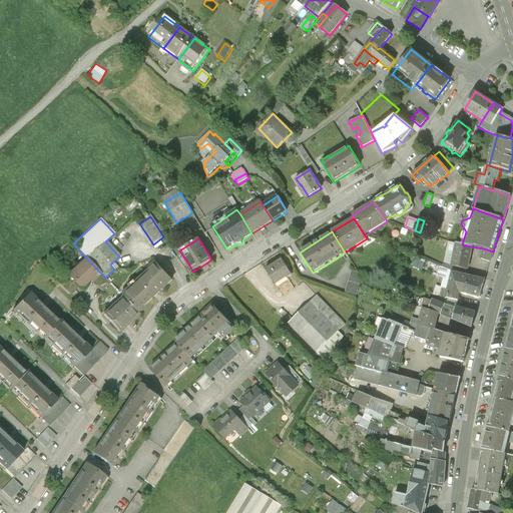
[(472,247),(456,243),(451,266),(467,269),(472,247)]
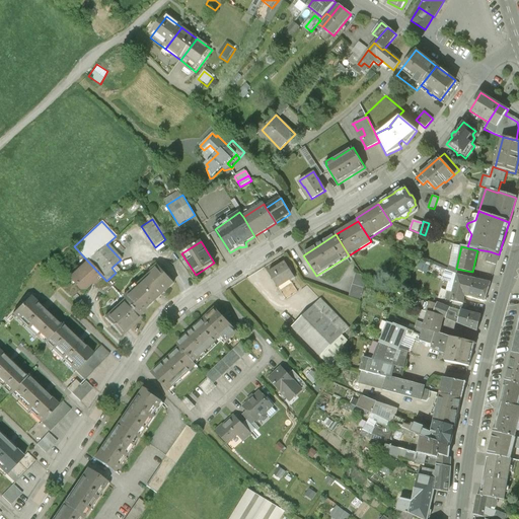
[(499,254),(490,251),(487,262),(496,265),(499,254)]
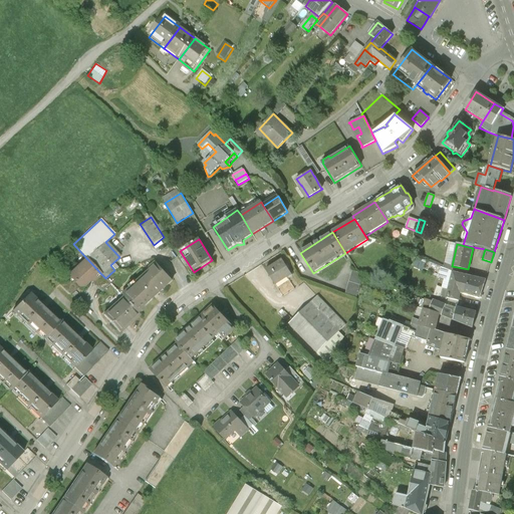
[(87,259),(68,275),(79,287),(83,286),(90,280),(94,281),(101,274),(87,259)]
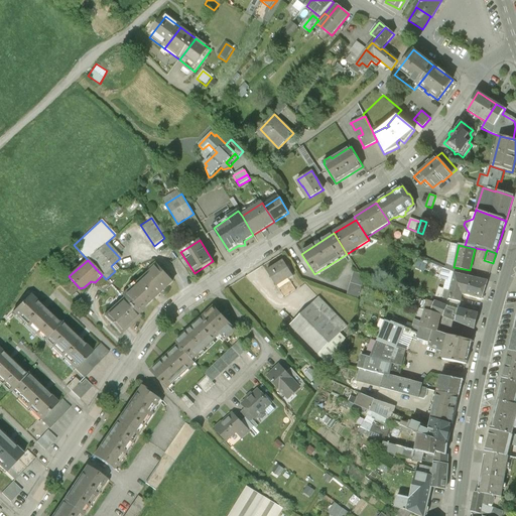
[(283,261),(266,271),(276,286),(288,279),(292,276),(283,261)]
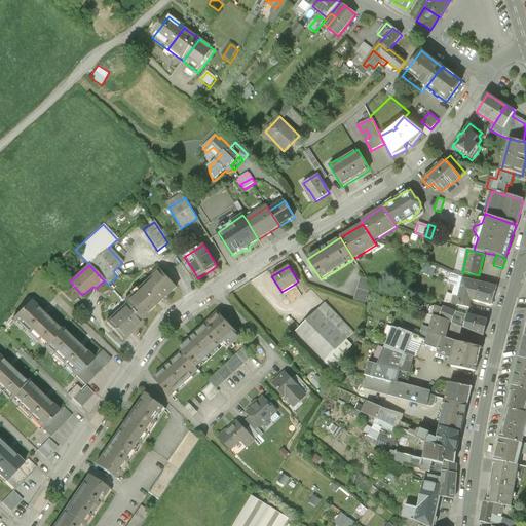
[(159,269),(123,302),(125,304),(140,321),(177,287),(159,269)]
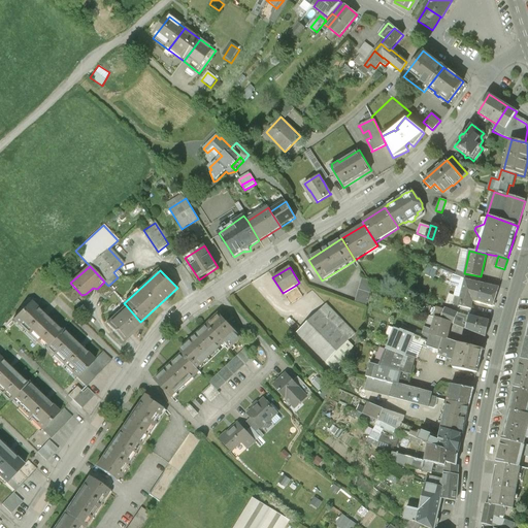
[(464,273),(463,273),(462,277),(466,279),(479,283),(481,276),(464,273)]
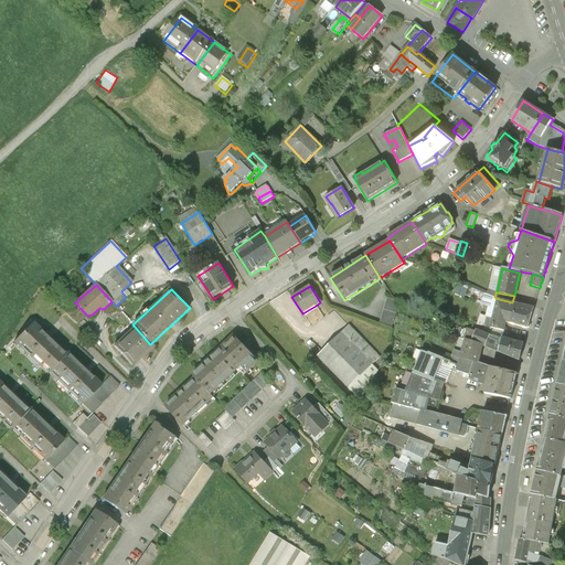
[(400,302),(387,298),(380,324),(392,329),(400,302)]
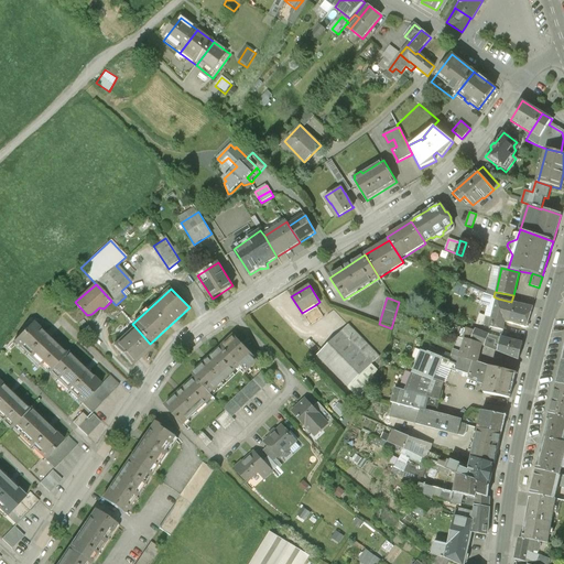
[(532,308),(498,300),(491,327),(503,331),(506,322),(527,328),(532,308)]
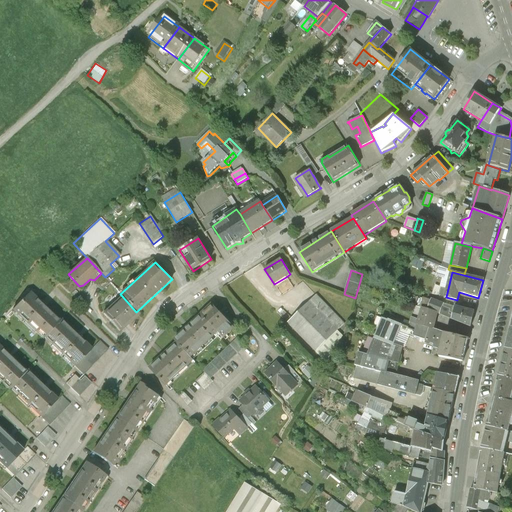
[(105,277),(101,273),(94,280),(92,282),(100,291),(110,283),(105,277)]
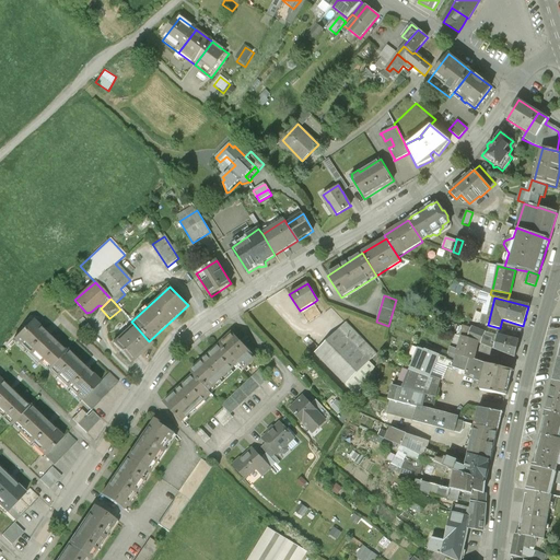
[(86,313),(74,300),(63,311),(76,323),(86,313)]
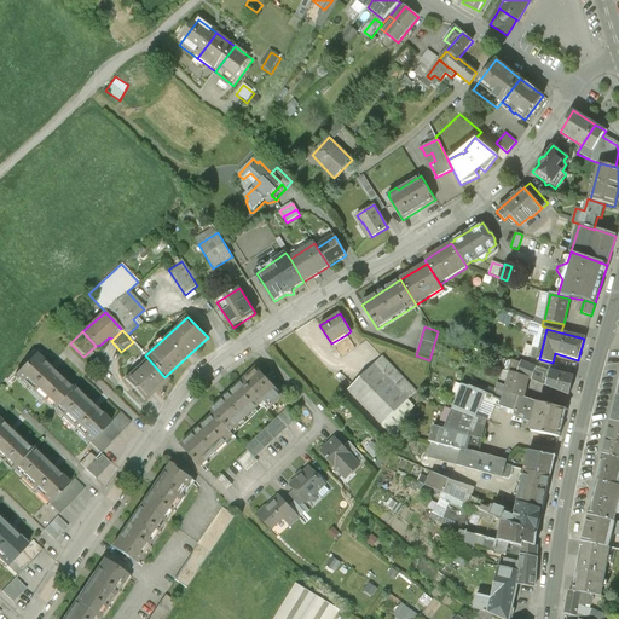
[(354,350),(346,335),(331,343),(333,345),(334,343),(341,356),(340,357),(340,358),(354,350)]
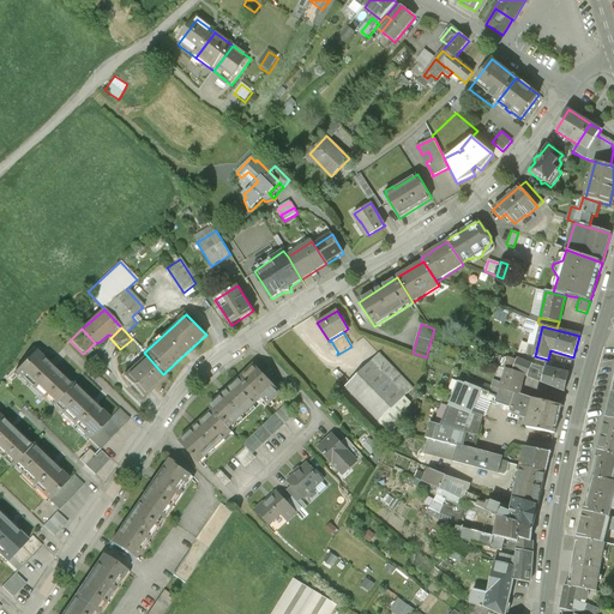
[(71,386),(53,368),(53,367),(48,363),(35,350),(14,372),(50,407),(53,405),(71,386)]
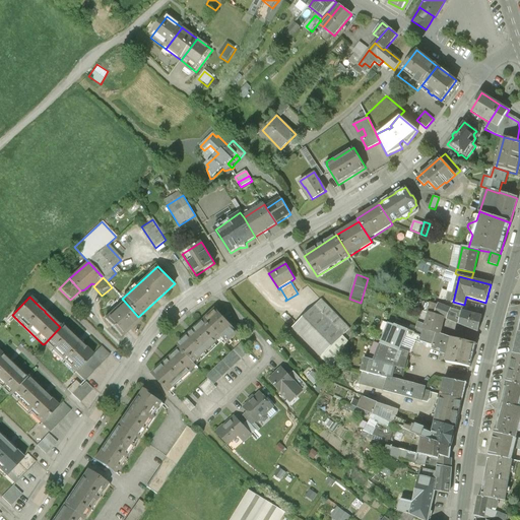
[(138,317),(124,301),(105,319),(121,336),(140,319),(138,317)]
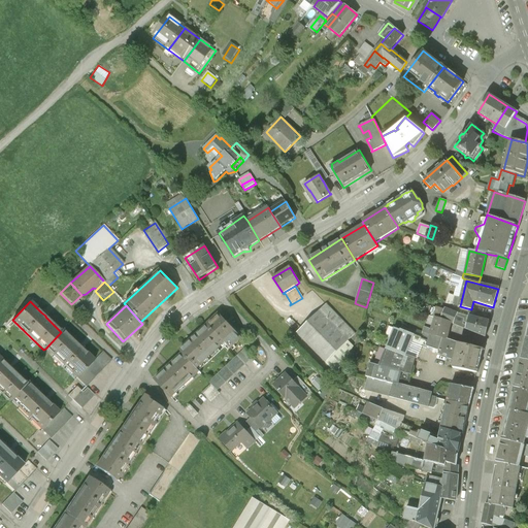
[(356,334),(327,305),(301,331),(290,319),(286,323),(326,364),(356,334)]
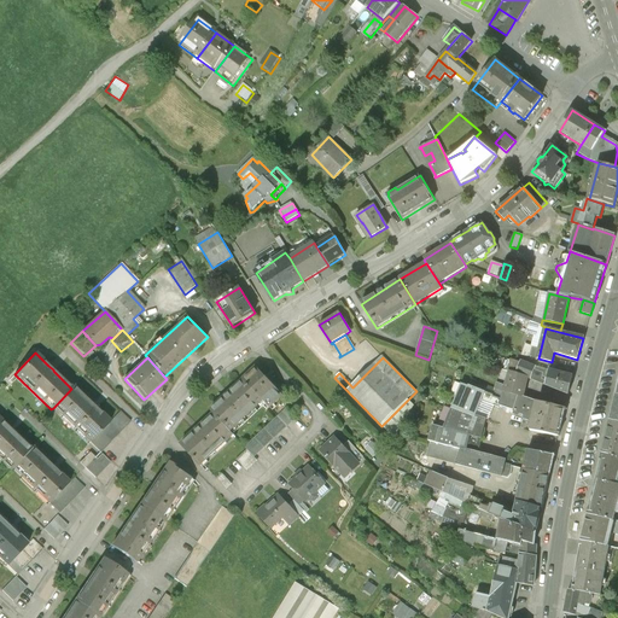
[(520,363),(509,359),(505,371),(508,372),(517,374),(520,363)]
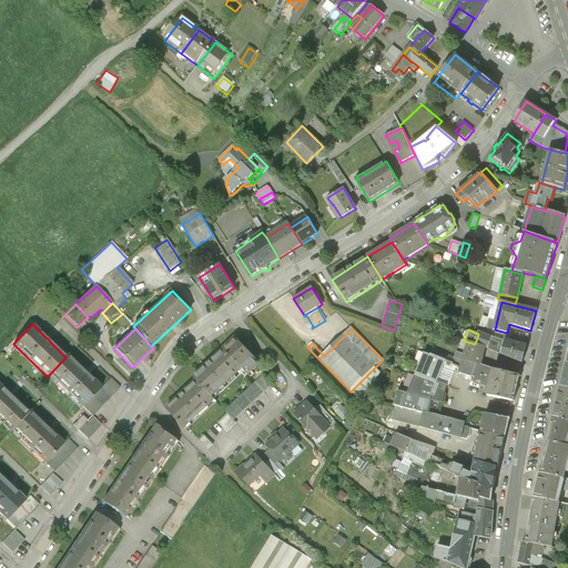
[(493,337),(479,332),(478,334),(475,344),(486,347),(488,347),(493,337)]
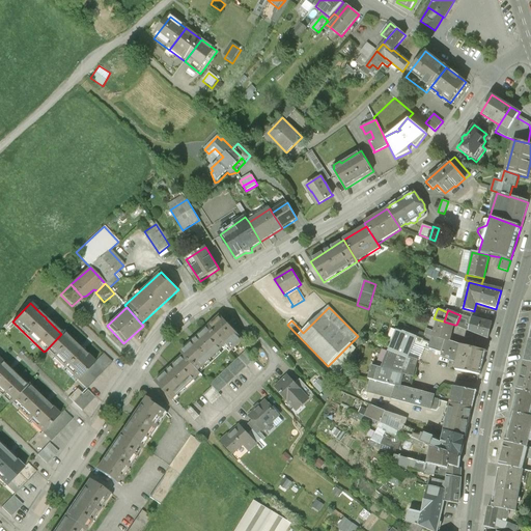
[(243,340),(221,315),(210,326),(226,343),(232,351),(243,340)]
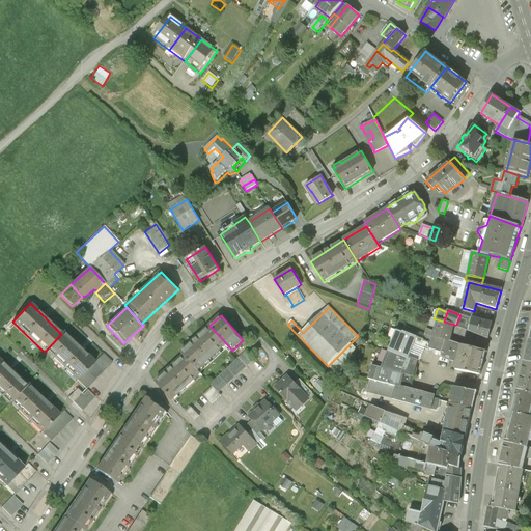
[(471,318),(460,315),(456,325),(456,327),(468,330),(471,318)]
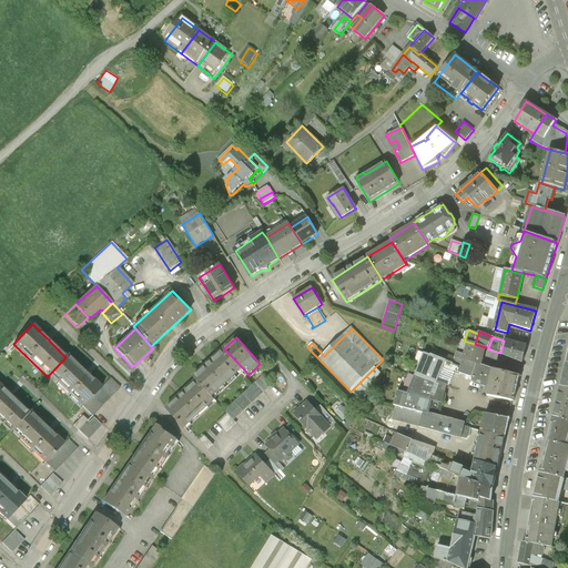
[(526,344),(504,338),(504,341),(500,353),(521,363),(526,344)]
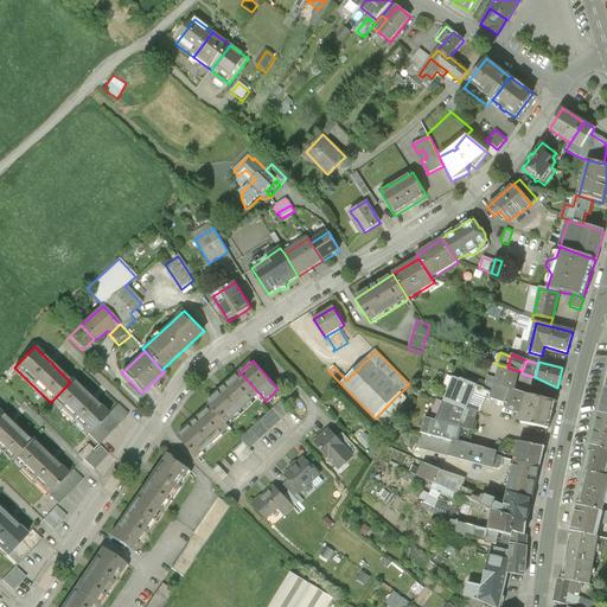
[(508,368),(499,365),(494,383),(515,389),(519,371),(508,368)]
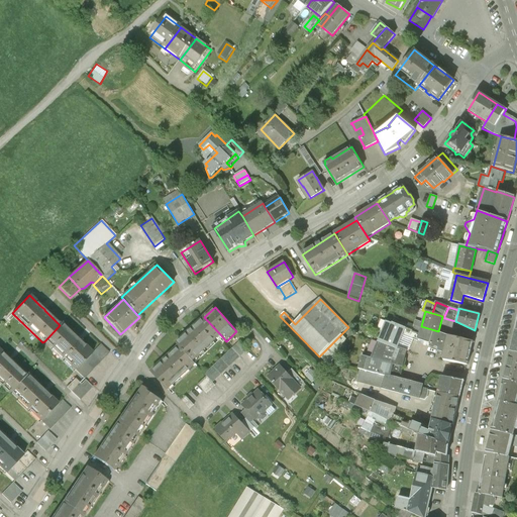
[(204,317),(177,343),(179,345),(193,360),(197,355),(198,356),(214,340),(220,334),(204,317)]
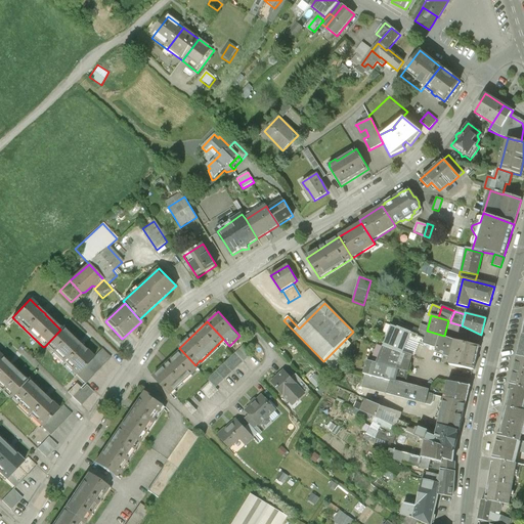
[(399,322),(397,328),(409,332),(418,335),(419,330),(399,322)]
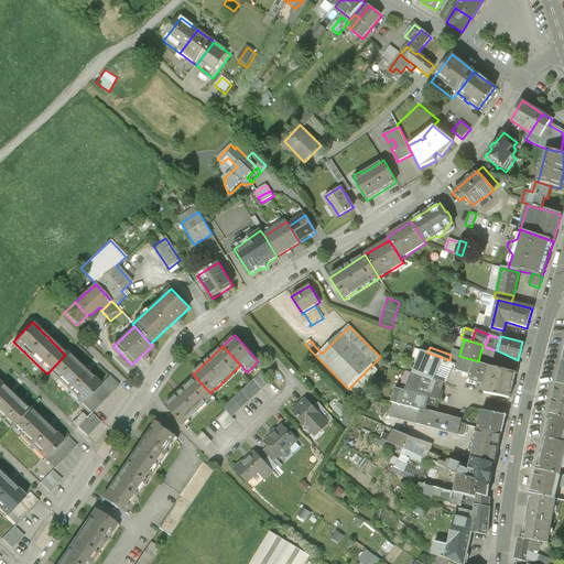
[(421,350),(413,372),(433,379),(441,357),(427,353),(421,350)]
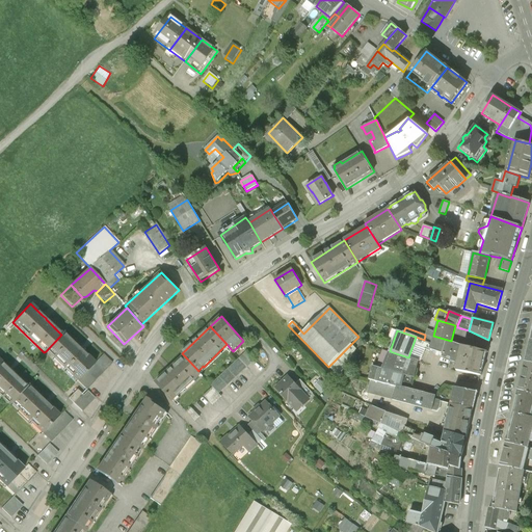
[(79,348),(63,334),(61,335),(46,351),(77,381),(86,372),(95,364),(83,352),(79,347),(79,348)]
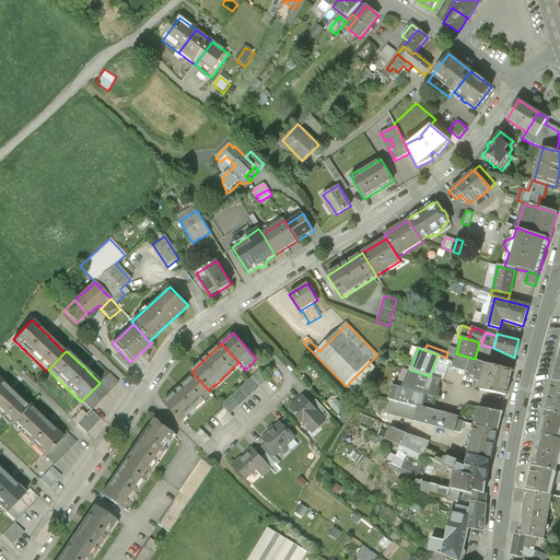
[(487,362),(475,359),(456,353),(452,368),(466,371),(465,375),(475,377),(474,380),(481,382),(487,362)]
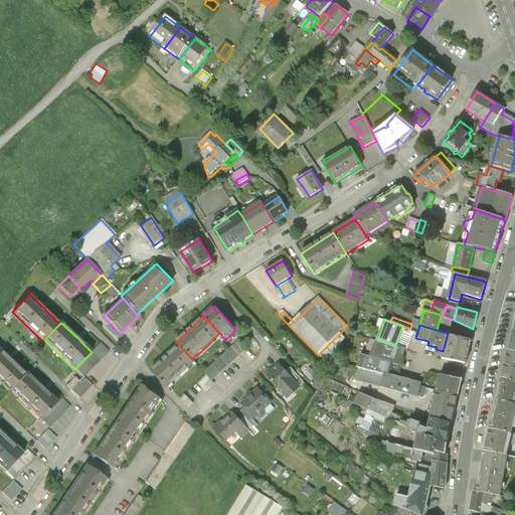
[(471,340),(448,333),(443,351),(441,359),(445,360),(458,362),(466,364),(471,340)]
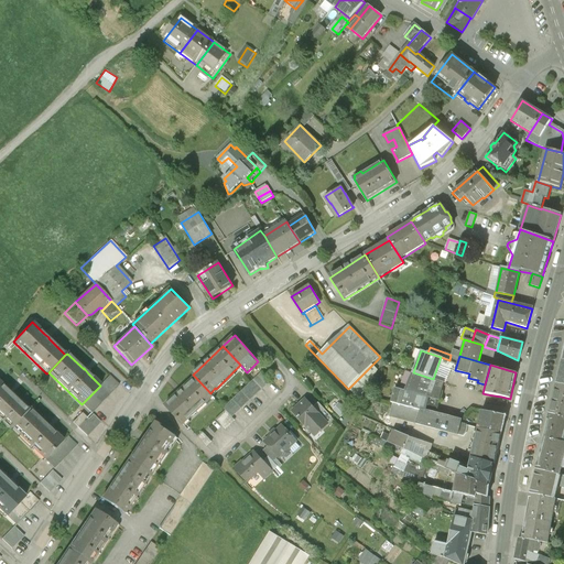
[(262,371),(253,380),(261,389),(271,381),(262,371)]
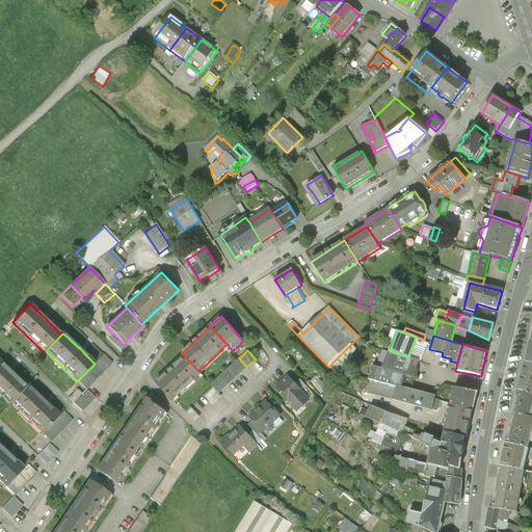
[(397,386),(400,387),(403,374),(414,376),(418,361),(408,357),(390,351),(382,369),(373,367),(370,378),(371,379),(397,386)]
